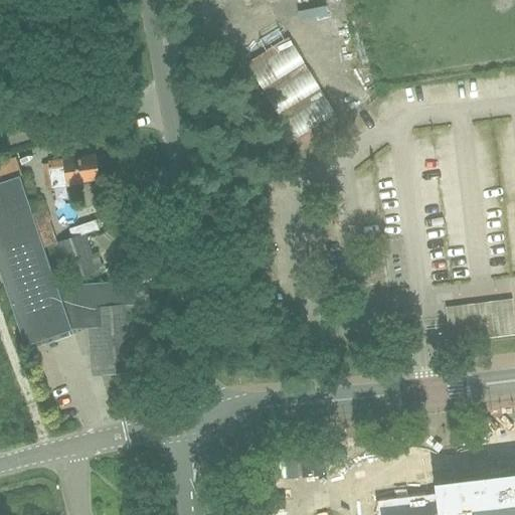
[(251,69),(292,44),(287,36),(246,61),(251,69)]
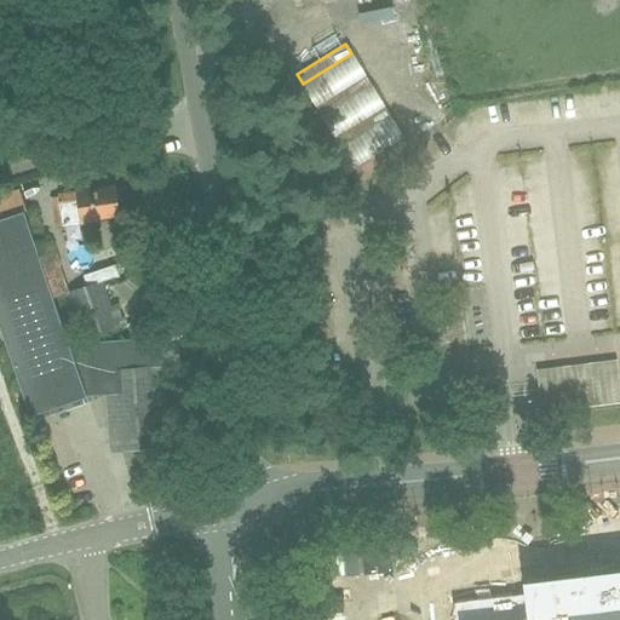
[(321,115),(372,84),(366,75),(316,107),(321,115)]
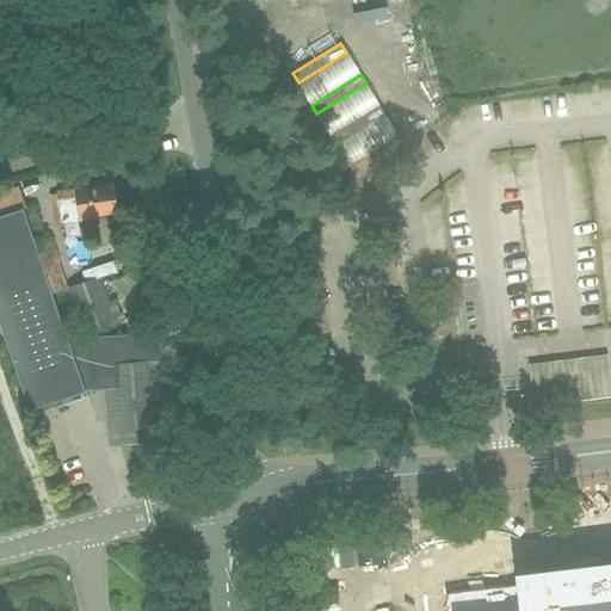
[(329,135),(334,143),(384,113),(380,104),(329,135)]
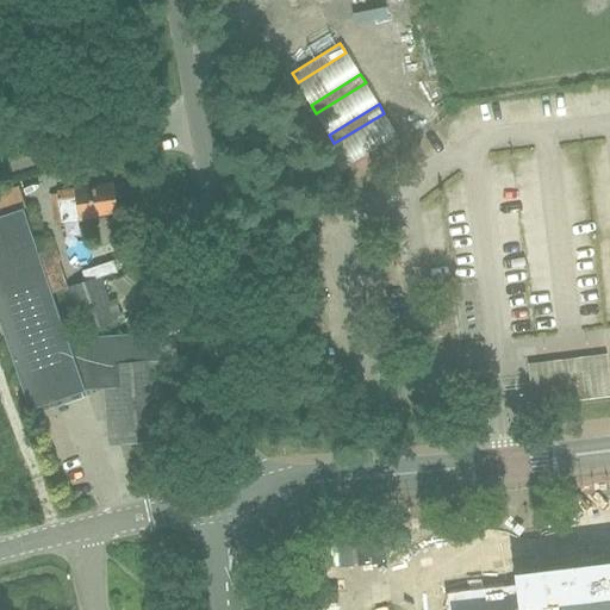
[(354,174),(403,143),(397,134),(348,165),(354,174)]
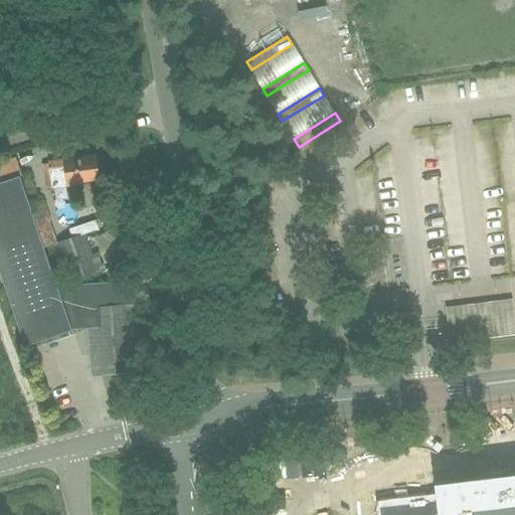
[(46,187),(66,185),(81,182),(80,180),(100,178),(96,154),(62,158),(62,159),(47,161),(49,172),(44,173),(46,187)]
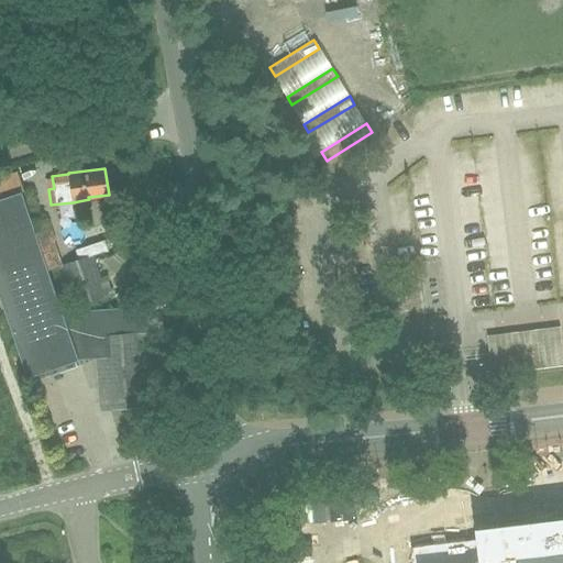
[(20,185),(0,191),(0,295),(28,376),(78,359),(96,357),(100,408),(153,404),(144,306),(62,312),(20,185)]
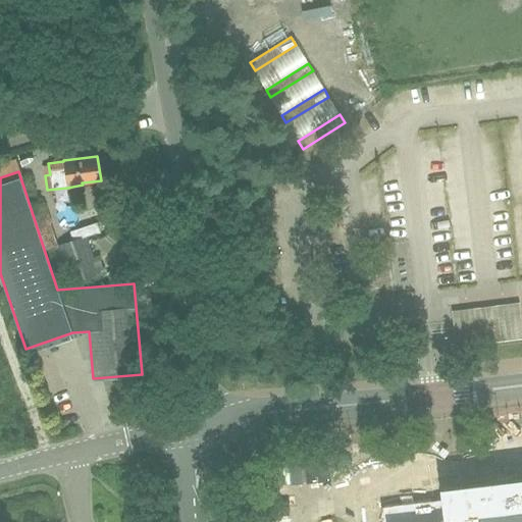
[(72,282),(96,275),(91,259),(94,258),(87,235),(91,233),(83,207),(68,211),(73,225),(68,226),(72,240),(57,245),(63,266),(67,265),(72,282)]
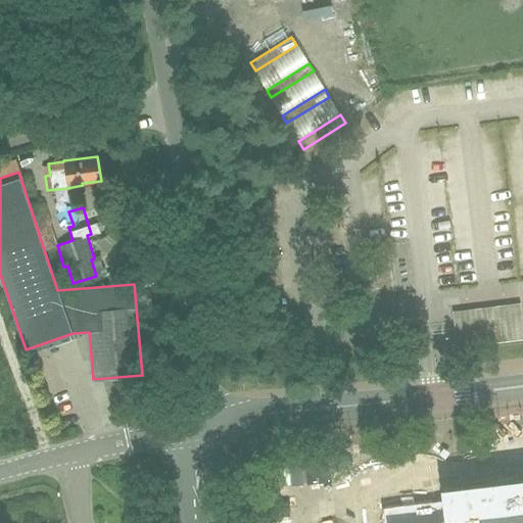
[(132,254),(140,246),(116,225),(109,233),(132,254)]
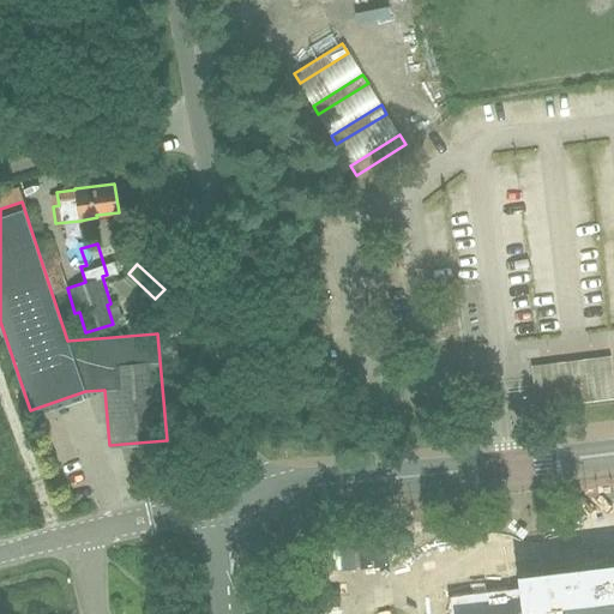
[(613,390),(611,356),(530,366),(535,408),(613,397),(613,390)]
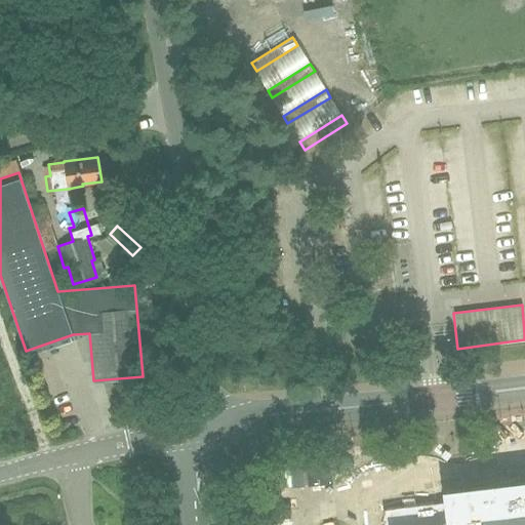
[(524,524),(524,510),(470,517),(467,489),(449,491),(450,500),(381,508),(384,524),(524,524)]
